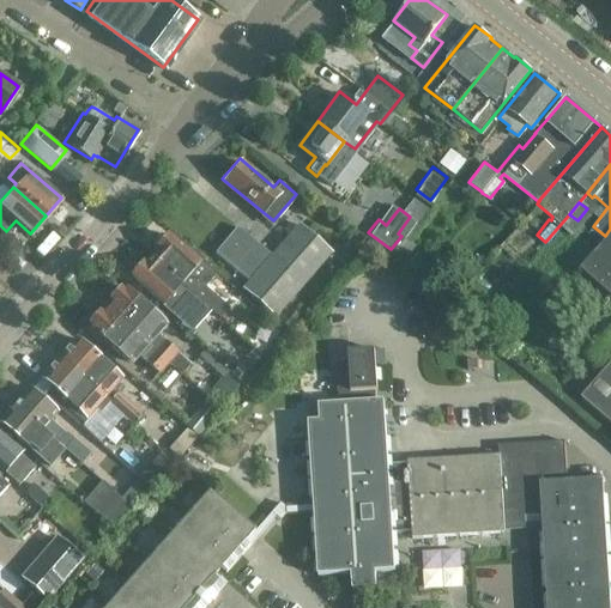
[(235,224),(213,249),(248,278),(241,287),(273,315),(330,250),(298,222),(270,254),(235,224)]
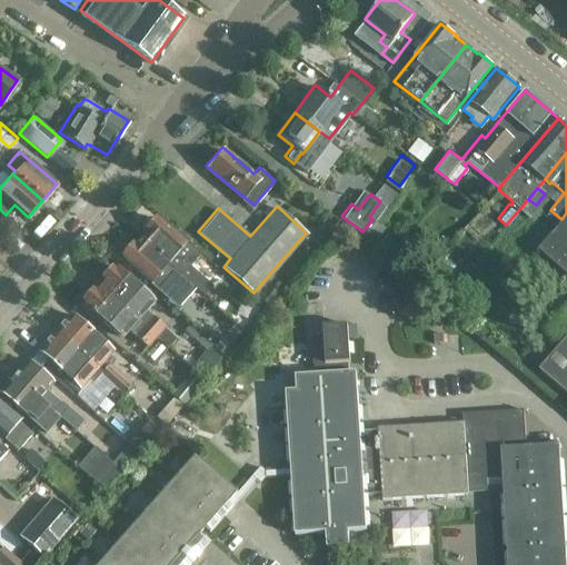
[(330,226),(336,218),(322,208),(316,216),(330,226)]
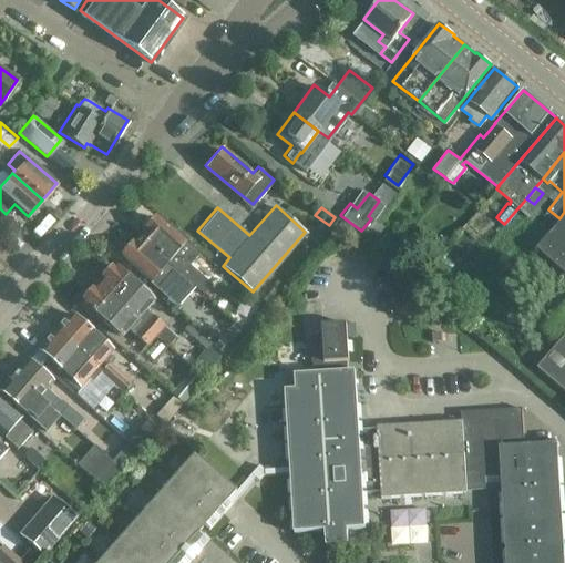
[(564,212),(560,218),(552,228),(535,247),(564,272),(564,212)]
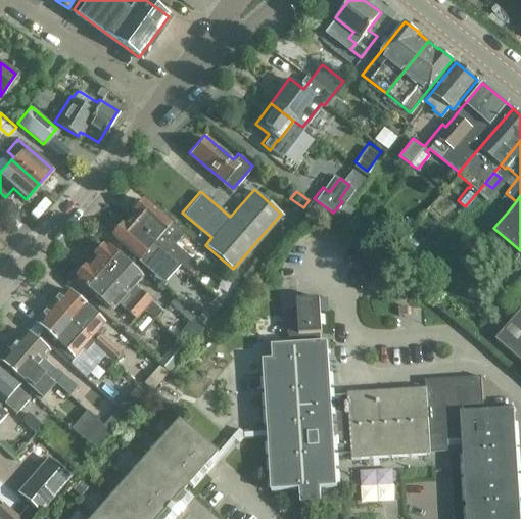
[(141,197),(140,199),(135,198),(131,203),(132,208),(131,209),(133,211),(128,218),(178,262),(178,261),(187,269),(193,262),(160,232),(169,222),(141,197)]
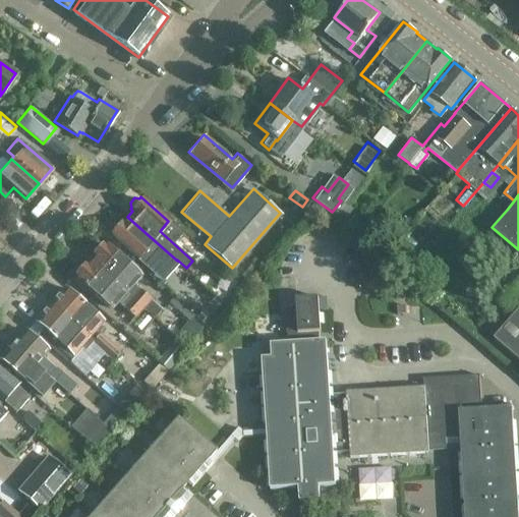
[(177,261),(127,217),(121,223),(119,221),(118,222),(114,222),(109,227),(110,232),(137,256),(146,247),(169,269),(170,268),(173,271),(177,267),(182,272),(186,268),(177,260),(177,261)]
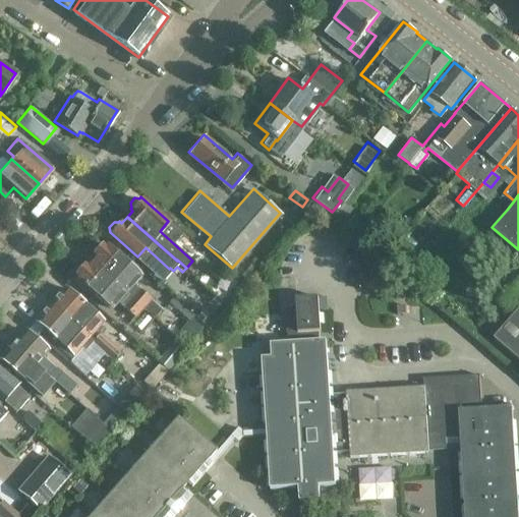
[(102,241),(88,257),(121,288),(128,281),(118,272),(126,263),(102,241)]
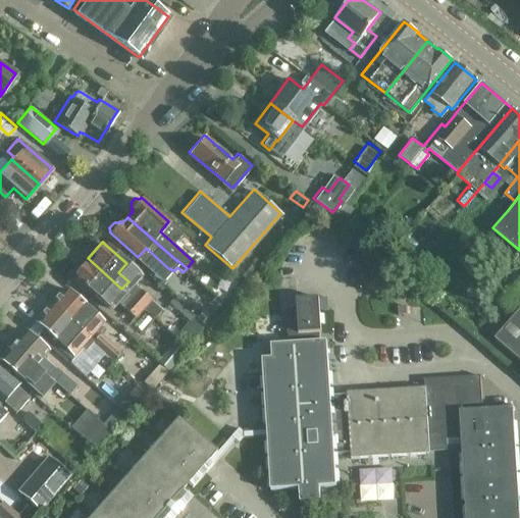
[(121,289),(88,258),(72,274),(107,306),(113,298),(145,325),(152,317),(140,307),(141,306),(130,296),(121,289)]
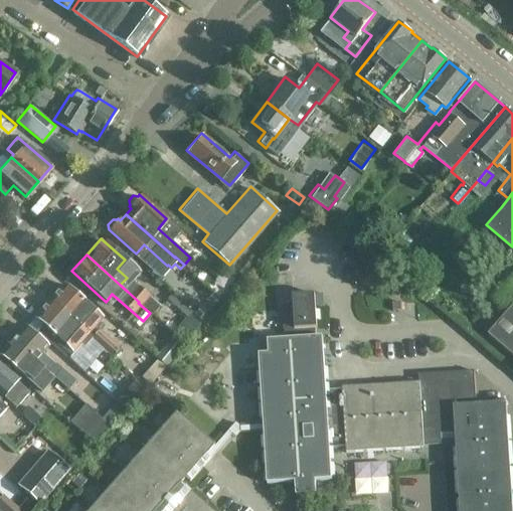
[(61,282),(47,299),(89,336),(96,328),(79,313),(87,305),(61,282)]
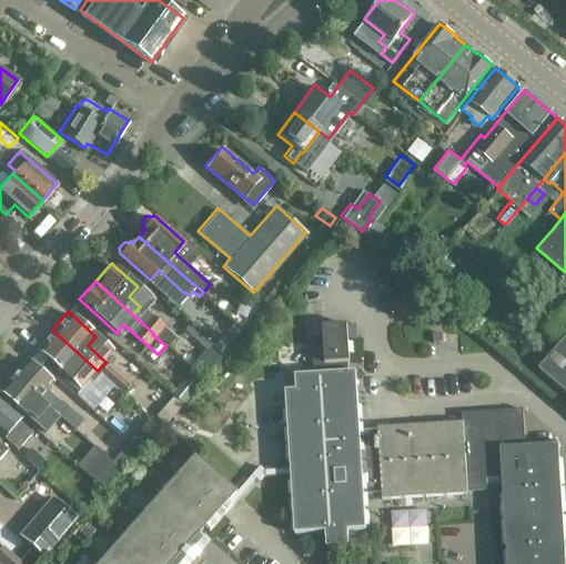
[(148,313),(141,322),(153,333),(161,325),(148,313)]
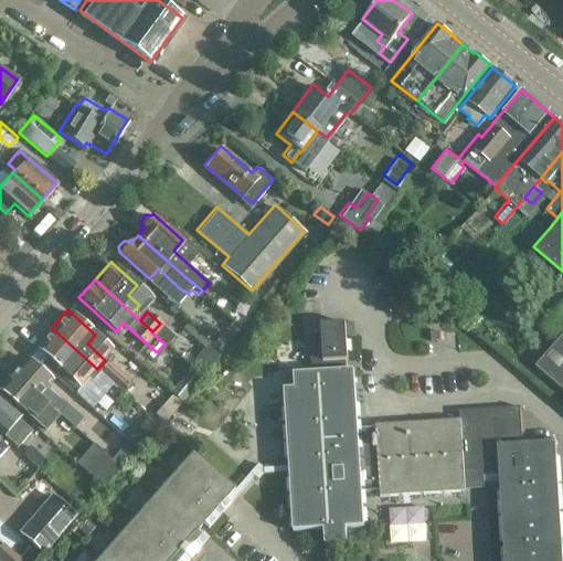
[(191,450),(92,560),(232,560),(195,528),(201,521),(206,526),(253,474),(256,477),(262,472),(288,468),(291,528),(322,527),(324,541),(346,540),(344,525),(363,524),(361,488),(378,487),(379,494),(464,489),(463,475),(468,475),(469,480),(480,480),(480,474),(498,474),(502,560),(561,560),(554,440),(521,442),(519,404),(457,408),(458,417),(374,422),(374,425),(357,426),(353,368),(346,369),(344,357),(347,357),(343,320),(319,321),(320,331),(308,331),(309,360),(311,360),(311,370),(293,371),(293,385),(283,387),(287,463),(261,465),(256,461),(233,486),(191,450)]
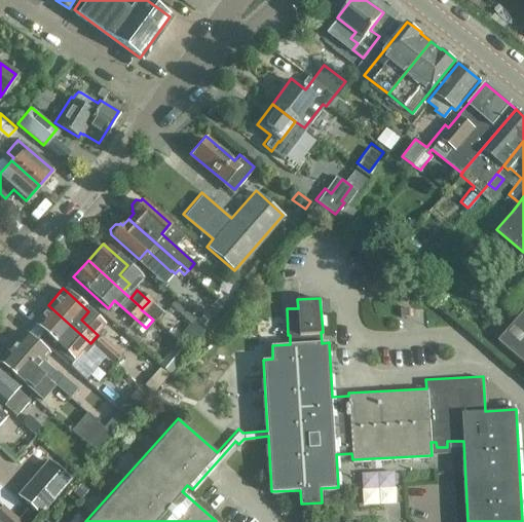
[(90,343),(48,305),(33,322),(42,330),(37,336),(68,364),(81,349),(83,351),(90,343)]
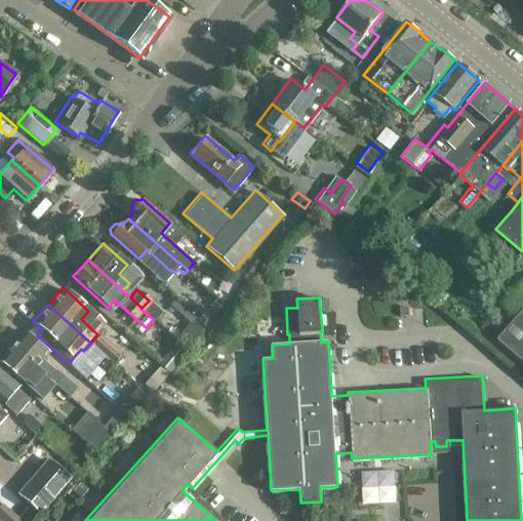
[(522,309),(496,339),(522,361),(522,309)]
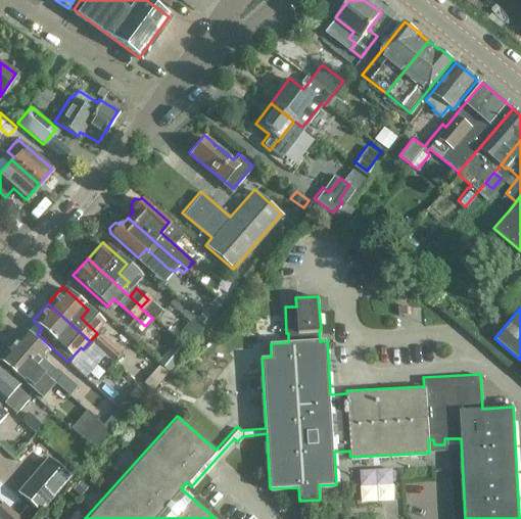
[(24,329),(10,343),(46,376),(47,375),(67,393),(76,384),(55,366),(54,368),(41,357),(46,349),(24,329)]
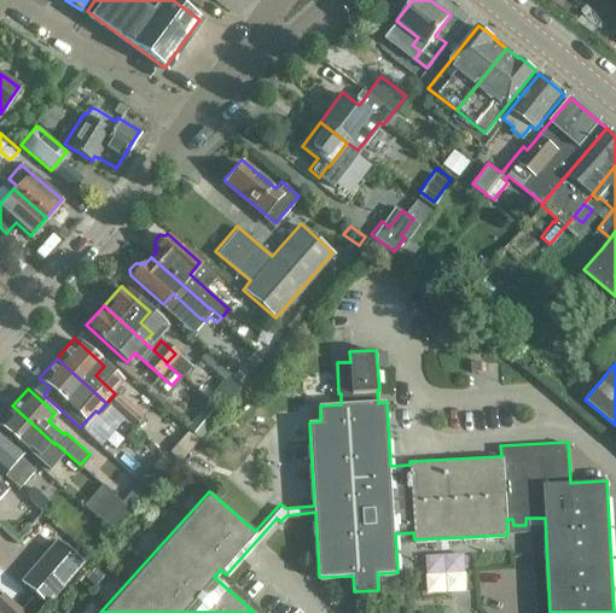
[(132,422),(140,413),(126,401),(117,409),(132,422)]
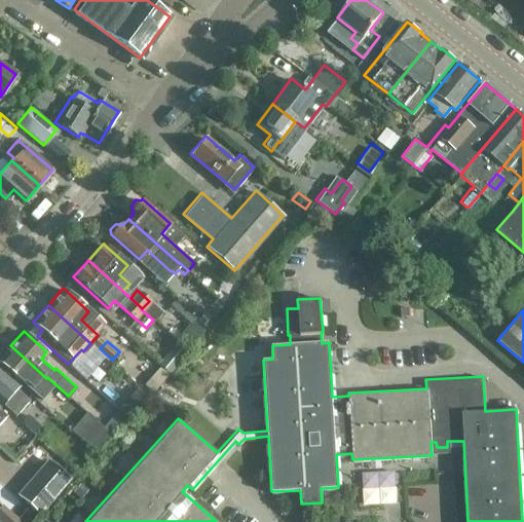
[(46,378),(10,345),(0,358),(0,362),(21,381),(27,374),(40,385),(46,378)]
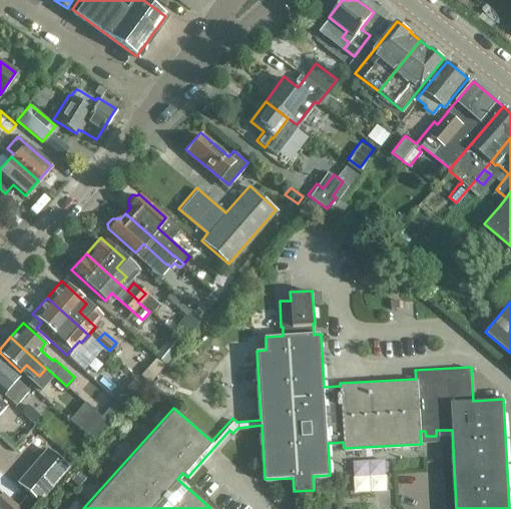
[(27,431),(28,430),(35,436),(41,429),(32,421),(39,413),(17,394),(23,386),(15,380),(18,376),(0,360),(0,390),(20,408),(19,409),(21,411),(14,419),(27,431)]
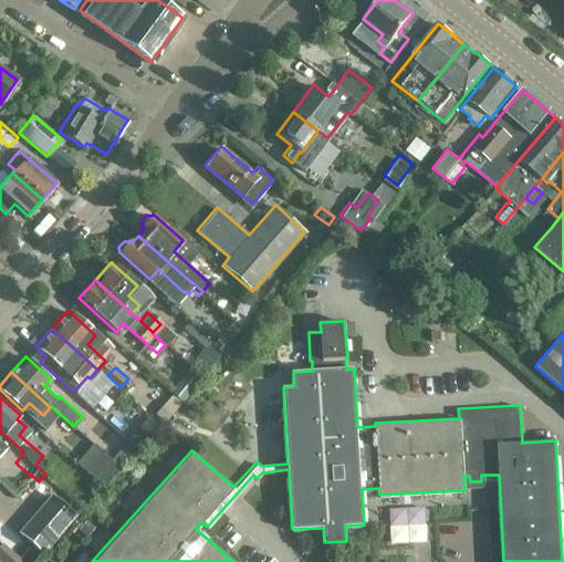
[(102,479),(118,462),(95,440),(79,458),(102,479)]
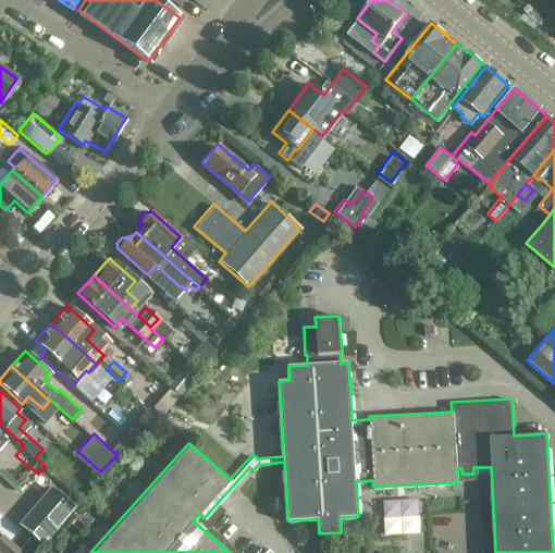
[(1,508),(19,520),(35,498),(17,484),(1,508)]
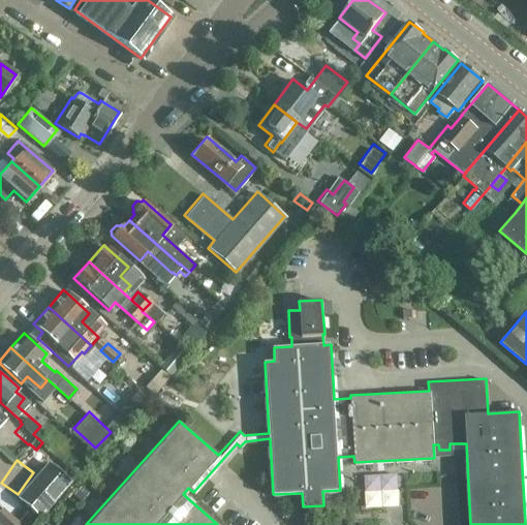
[(47,462),(17,496),(38,516),(68,482),(47,462)]
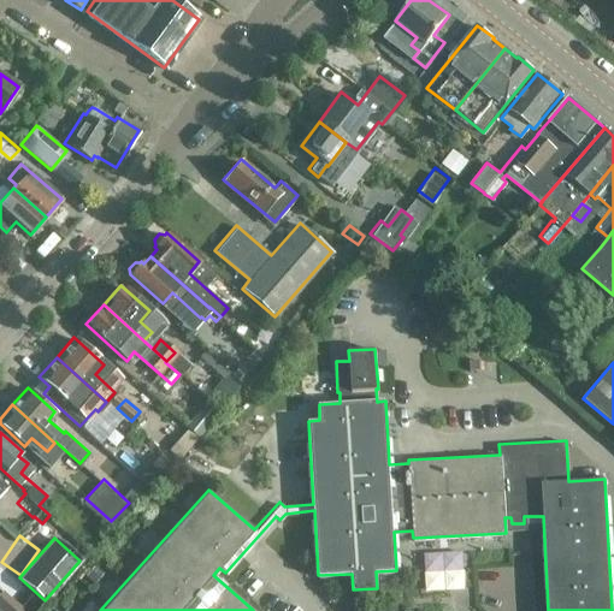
[(23,610),(0,589),(0,609),(1,610),(23,610)]
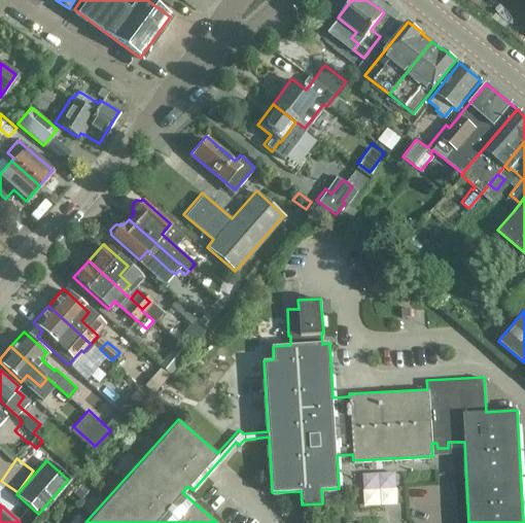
[(25,511),(18,519),(22,522),(29,522),(33,519),(25,511)]
